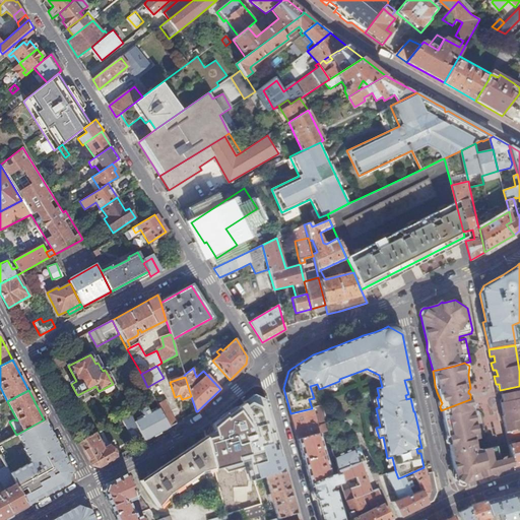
[(502,409),(503,415),(502,416),(506,432),(519,429),(519,392),(518,393),(518,391),(501,394),(504,408),(502,409)]
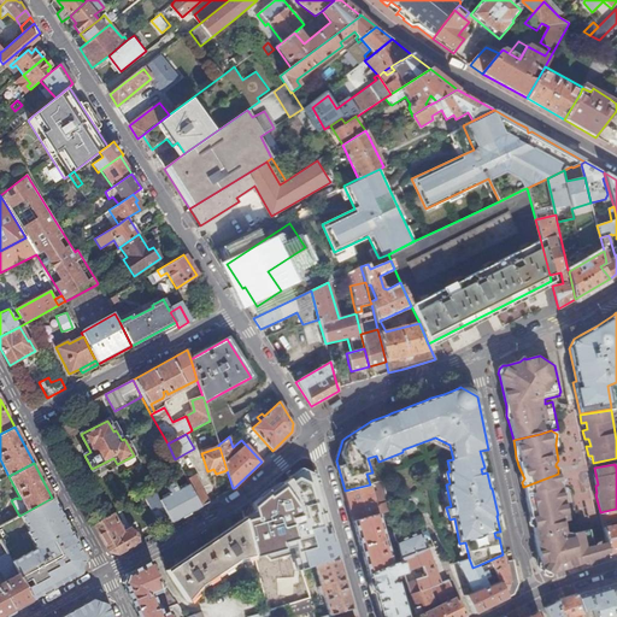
[(281,491),(280,492),(294,546),(301,545),(305,554),(334,546),(315,477),(301,471),(280,486),(281,491)]
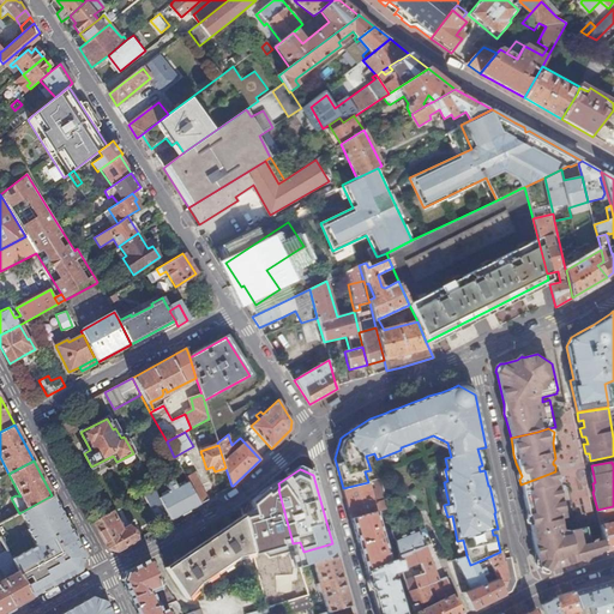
[(533,519),(534,527),(535,530),(534,530),(537,552),(540,564),(537,565),(537,570),(541,573),(542,577),(547,579),(551,579),(553,577),(571,571),(575,571),(578,569),(584,566),(590,567),(594,563),(601,561),(603,560),(606,558),(611,555),(607,545),(597,546),(593,547),(589,531),(588,529),(570,531),(566,530),(565,524),(570,523),(565,495),(566,489),(563,488),(565,481),(560,480),(559,470),(555,471),(521,485),(524,487),(531,519),(533,519)]
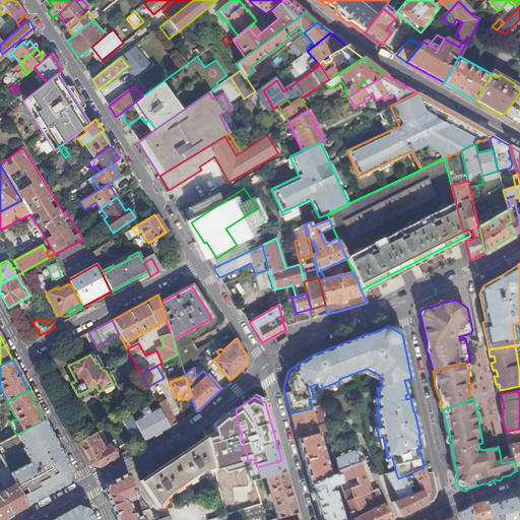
[(157,404),(167,420),(169,425),(170,427),(176,423),(170,410),(165,399),(157,404)]
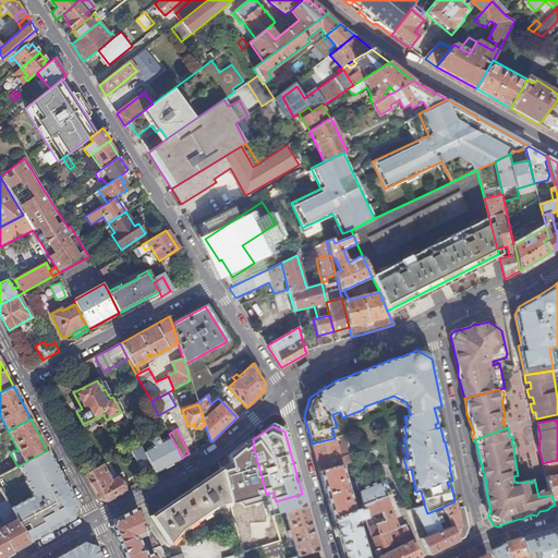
[(154,447),(144,452),(154,470),(181,456),(179,451),(171,438),(161,443),(157,435),(149,439),(154,447)]
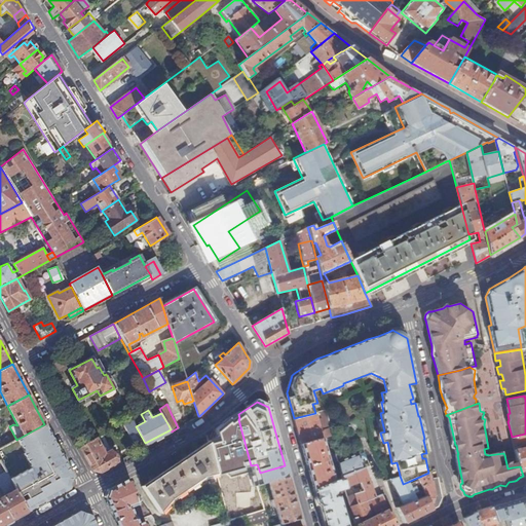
[(322,418),(324,427),(330,426),(326,410),(321,411),(323,418),(322,418)]
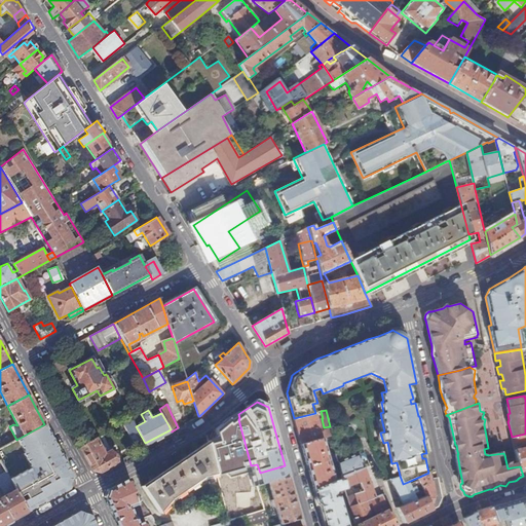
[(315,413),(294,418),(301,444),(323,438),(332,436),(330,428),(325,430),(322,435),(315,413)]
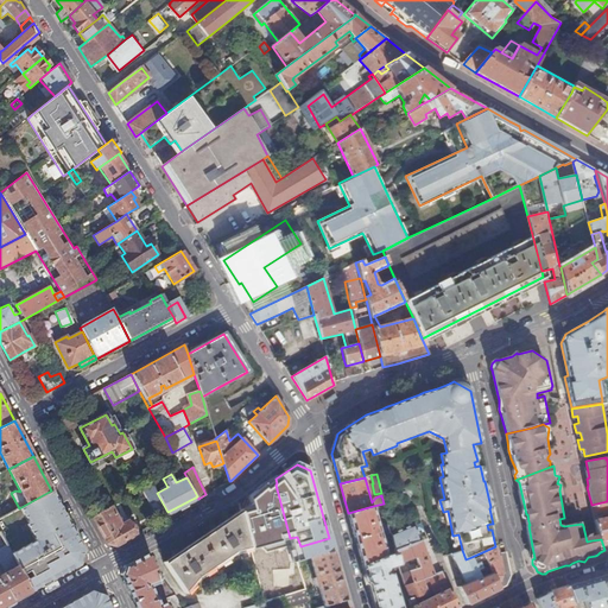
[(268,489),(241,511),(249,543),(251,549),(252,551),(279,544),(279,542),(280,532),(268,489)]
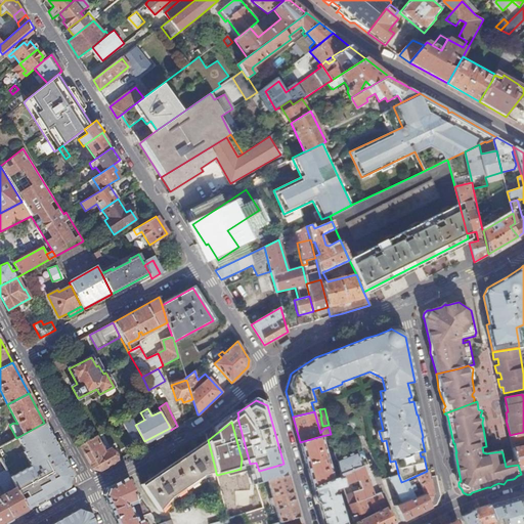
[(0,459),(6,470),(15,466),(34,455),(43,474),(44,475),(53,495),(68,487),(69,486),(72,474),(67,465),(59,469),(57,465),(64,461),(59,451),(57,452),(55,448),(57,446),(44,423),(16,438),(3,445),(0,446),(0,459)]
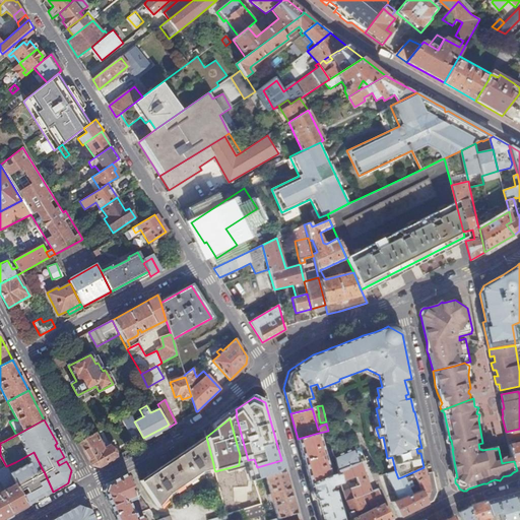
[(143,438),(144,441),(170,427),(169,425),(143,438)]
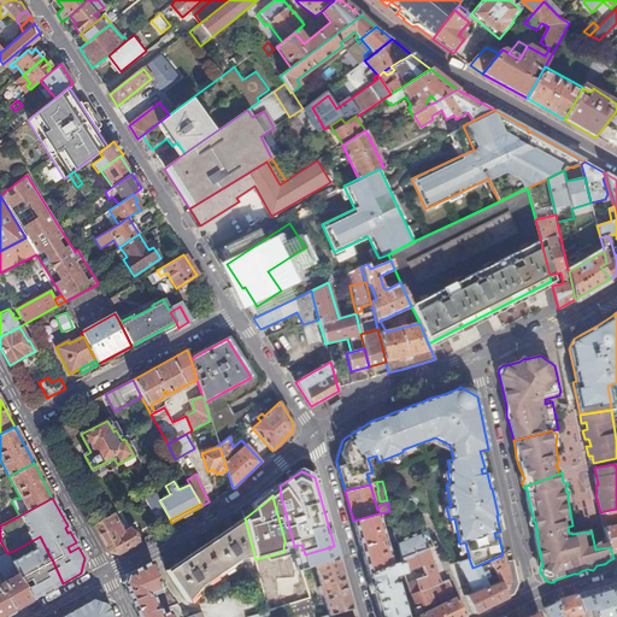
[(616,509),(600,512),(601,523),(610,547),(613,558),(616,557),(616,509)]
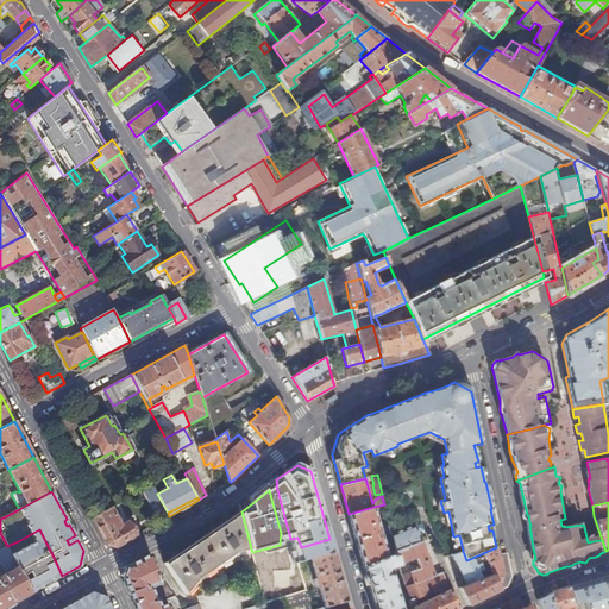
[(374,507),(349,514),(364,566),(385,557),(387,556),(384,548),(390,547),(388,540),(383,541),(374,507)]
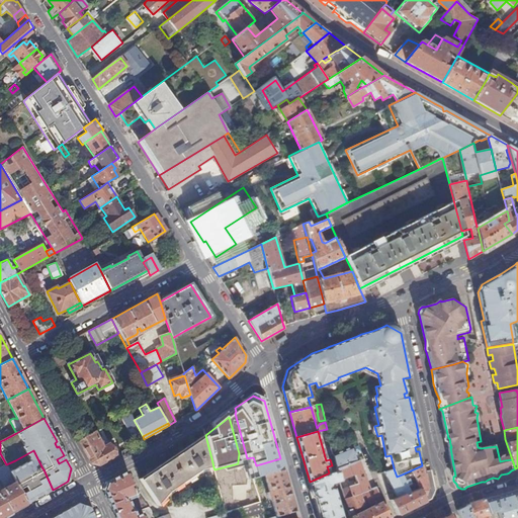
[(85,452),(90,462),(98,464),(115,455),(109,444),(105,446),(102,441),(98,440),(94,432),(79,440),(85,452)]
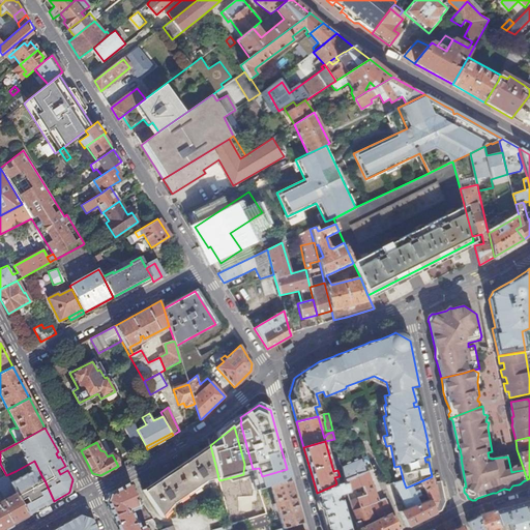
[(209,483),(207,481),(218,478),(217,473),(210,445),(144,490),(162,517),(173,504),(175,507),(176,505),(175,503),(205,482),(207,486),(209,483)]
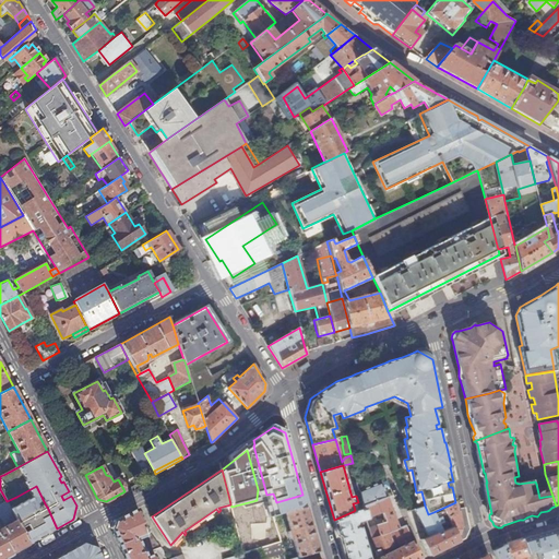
[(16,497),(7,501),(11,511),(16,521),(28,544),(57,528),(47,507),(46,506),(26,515),(16,497)]
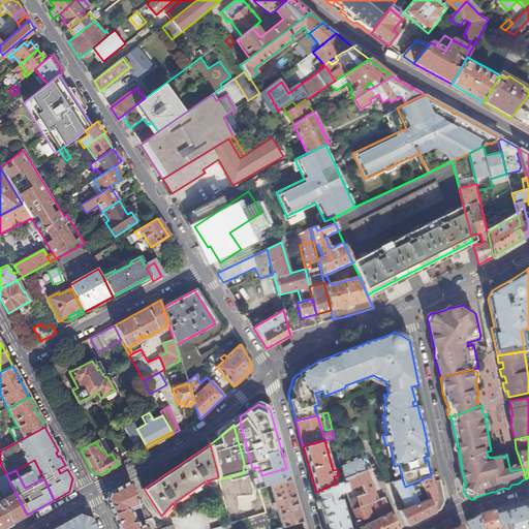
[(344,480),(347,490),(356,486),(359,490),(363,488),(365,491),(363,492),(363,494),(358,496),(358,497),(361,506),(367,504),(372,502),(378,500),(377,499),(367,471),(366,470),(344,480)]
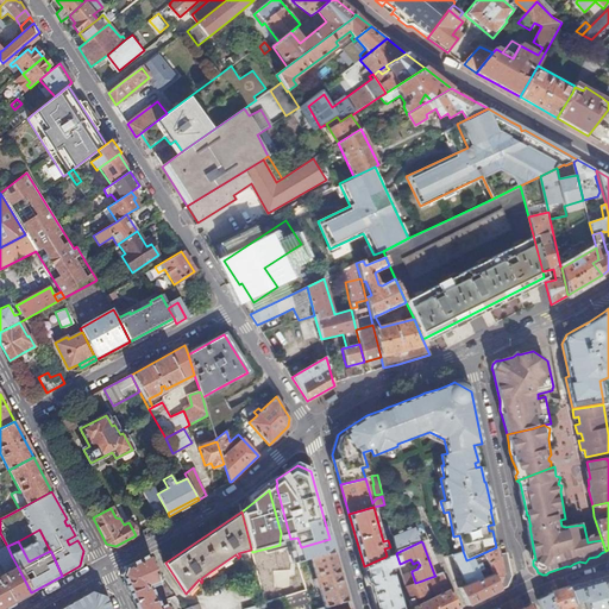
[(0,608),(31,592),(18,567),(7,546),(0,550),(0,564),(5,573),(0,576),(0,608)]
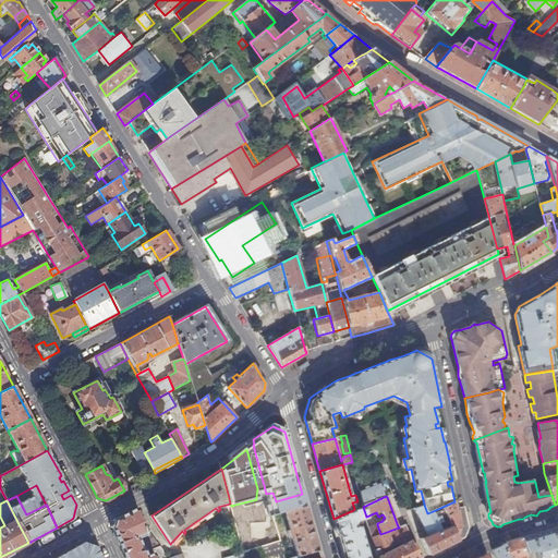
[(455,501),(443,507),(451,526),(460,542),(465,540),(470,531),(465,508),(459,509),(457,500),(455,501)]
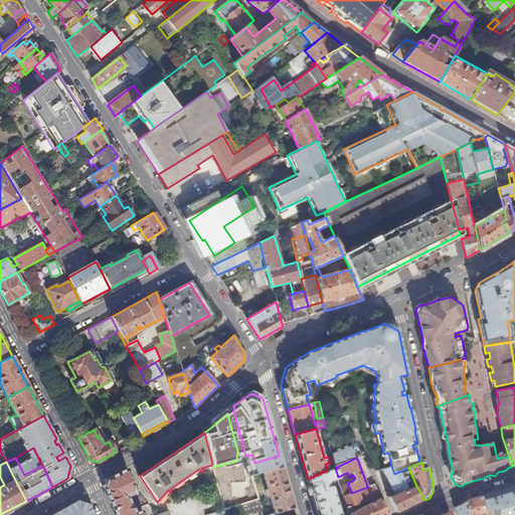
[(269,498),(271,498),(275,513),(295,507),(283,466),(264,472),(269,488),(266,489),(269,498)]
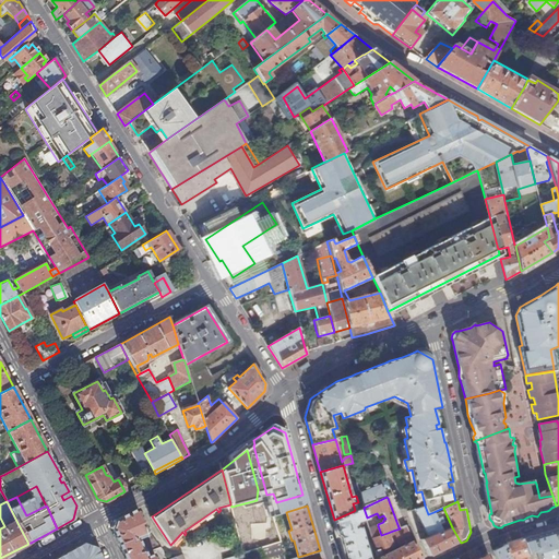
[(415,509),(415,510),(428,536),(436,533),(437,534),(442,532),(439,524),(443,522),(441,516),(437,519),(433,512),(428,514),(425,506),(415,509)]
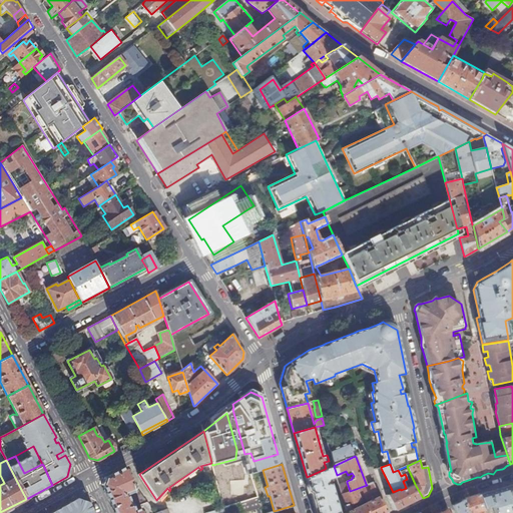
[(104,484),(111,503),(113,507),(115,512),(142,512),(141,508),(134,510),(131,503),(130,503),(127,494),(135,491),(126,466),(106,477),(104,484)]
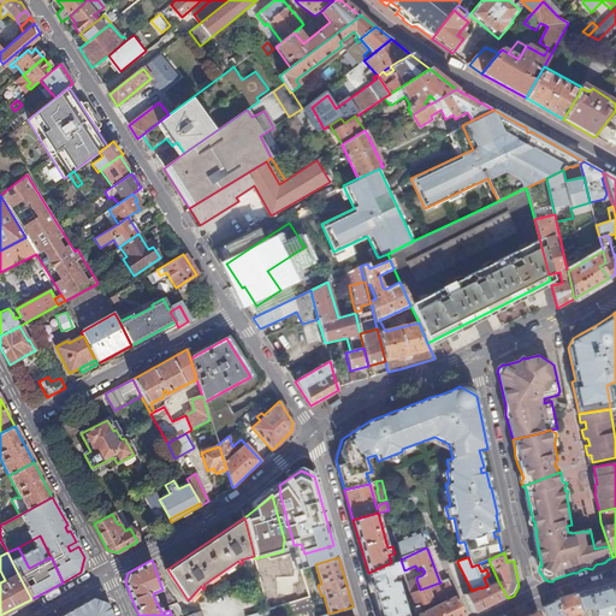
[(379,615),(416,615),(414,606),(412,599),(408,600),(403,602),(397,581),(392,579),(394,575),(400,574),(404,572),(404,570),(401,560),(391,562),(390,563),(368,573),(379,615)]
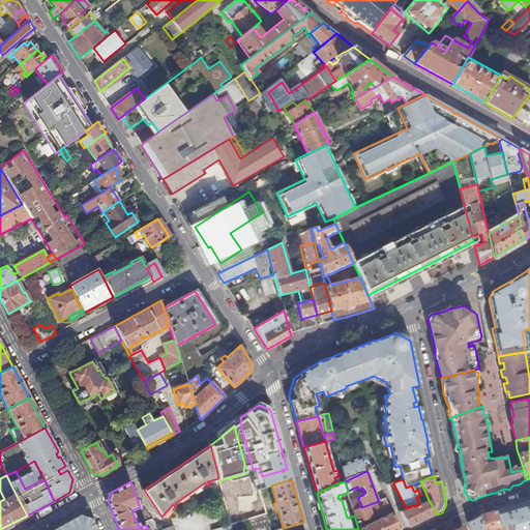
[(344,494),(347,506),(351,517),(354,516),(353,510),(350,500),(348,492),(344,494)]
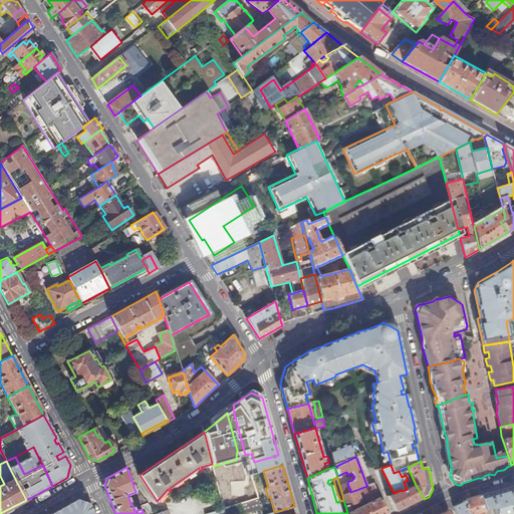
[(347,483),(339,485),(342,495),(350,492),(347,483)]
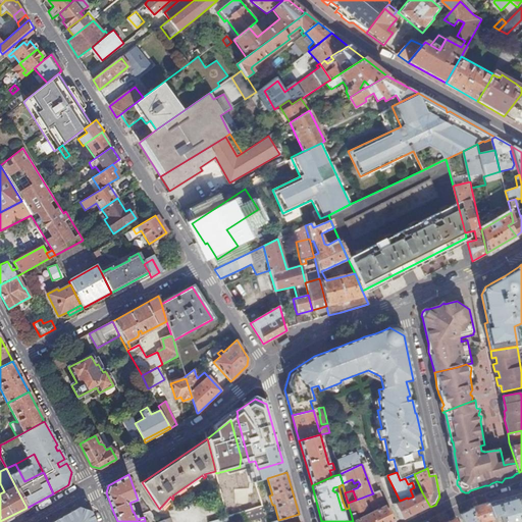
[(351,514),(353,521),(394,521),(396,521),(379,490),(372,492),(373,493),(367,496),(374,511),(368,514),(359,518),(357,513),(367,510),(362,498),(356,500),(348,503),(349,508),(351,514)]
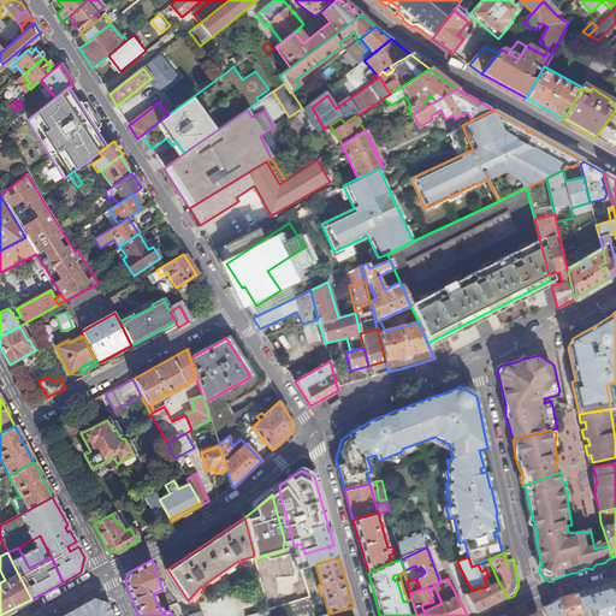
[(472,591),(465,594),(474,615),(484,615),(485,615),(510,604),(508,598),(498,581),(487,586),(481,588),(480,587),(472,591)]
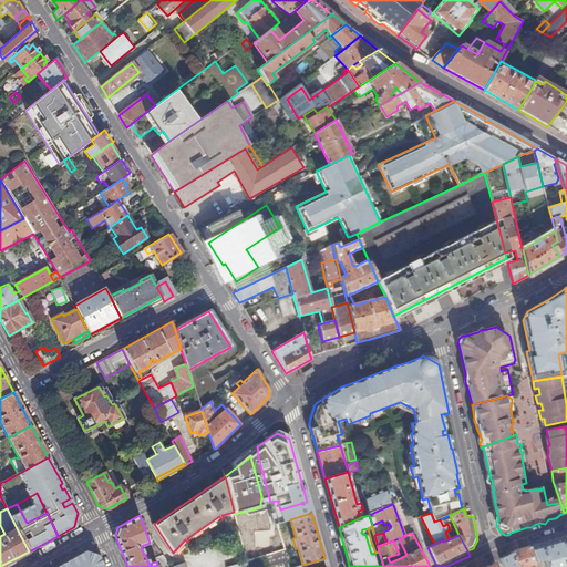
[(566,566),(566,535),(513,552),(501,558),(504,566),(535,566),(535,565),(536,565),(536,562),(544,559),(546,566),(566,566)]
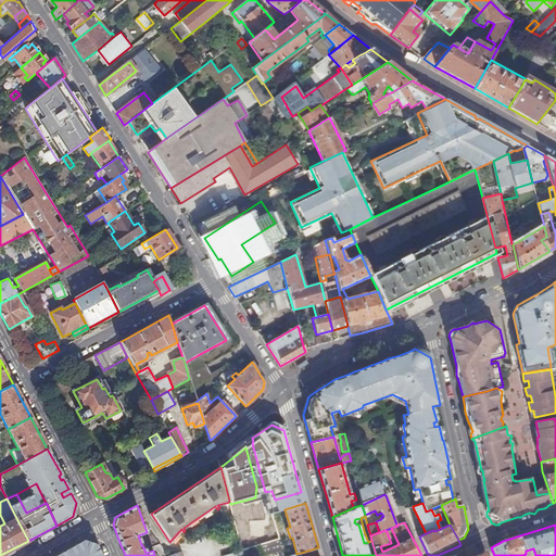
[(279,552),(279,555),(286,555),(281,541),(281,540),(280,540),(260,546),(263,555),(279,552)]
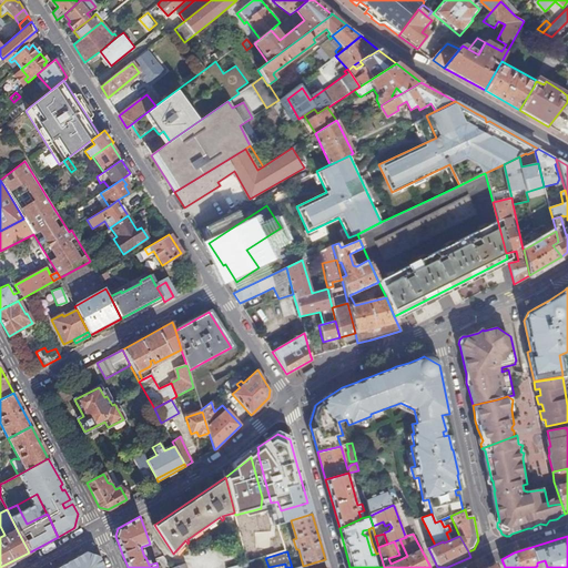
[(102,567),(98,556),(84,553),(53,567),(102,567)]
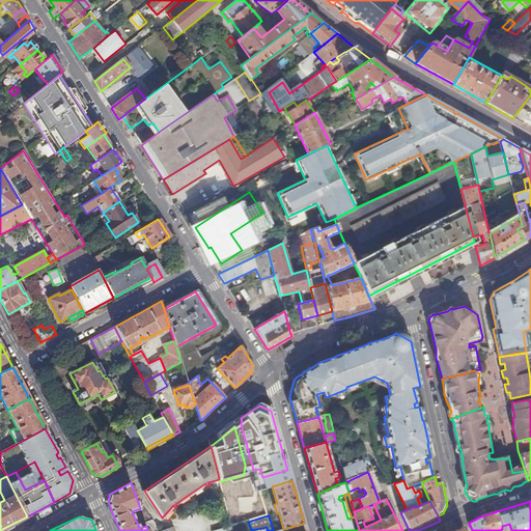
[(145,522),(146,526),(147,530),(158,530),(156,522),(152,519),(144,522),(145,522)]
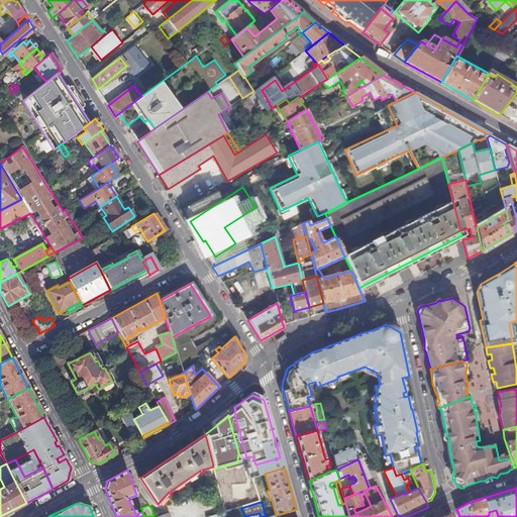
[(364,505),(353,508),(355,513),(365,509),(364,505)]
